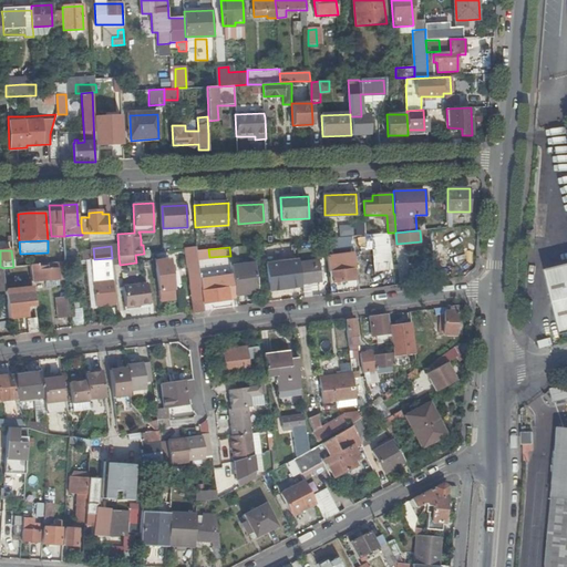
[(200,276),(198,260),(196,260),(195,250),(185,251),(186,261),(188,261),(192,292),(194,311),(204,310),(203,302),(202,290),(200,276)]
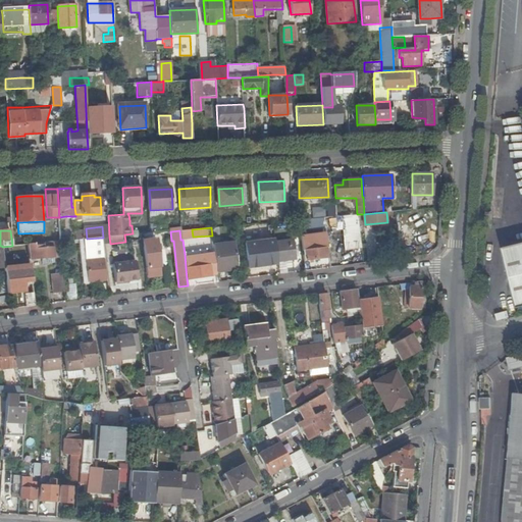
[(76,240),(85,239),(84,231),(75,231),(76,240)]
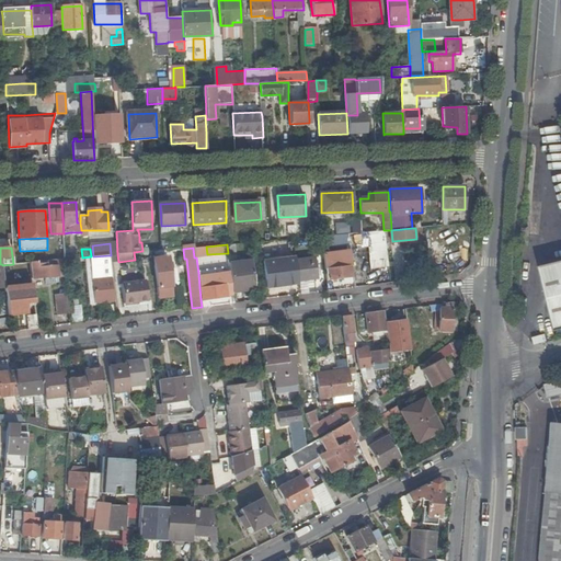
[(111,277),(113,277),(110,255),(93,256),(91,256),(96,301),(113,300),(111,277)]
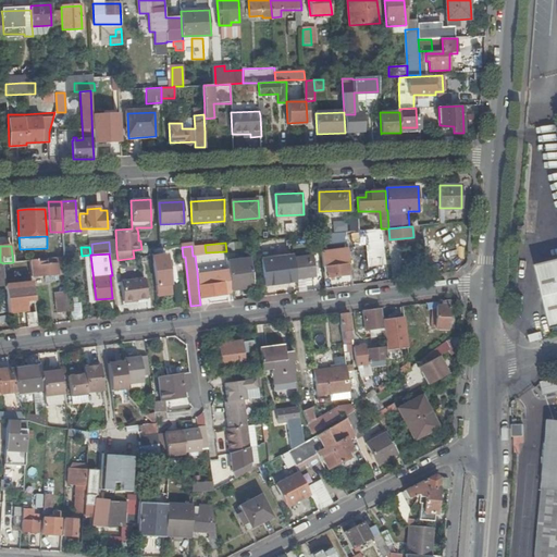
[(158,296),(172,295),(168,256),(161,256),(161,254),(153,255),(158,296)]
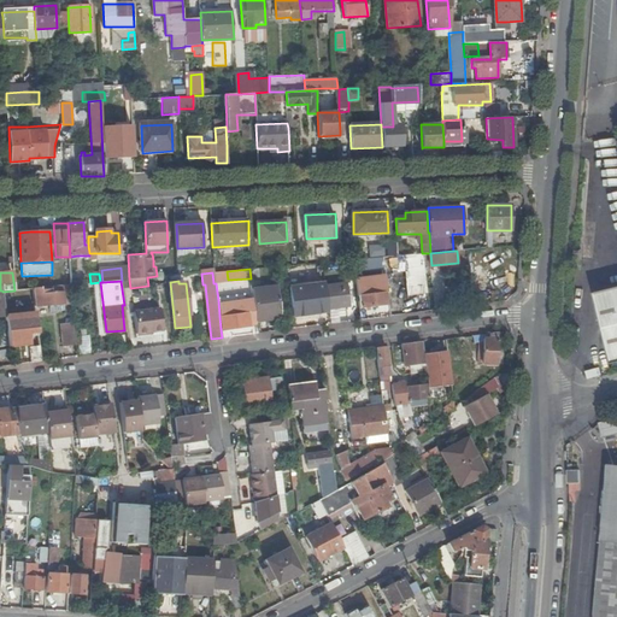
[(368,294),(385,292),(383,283),(366,286),(368,294)]
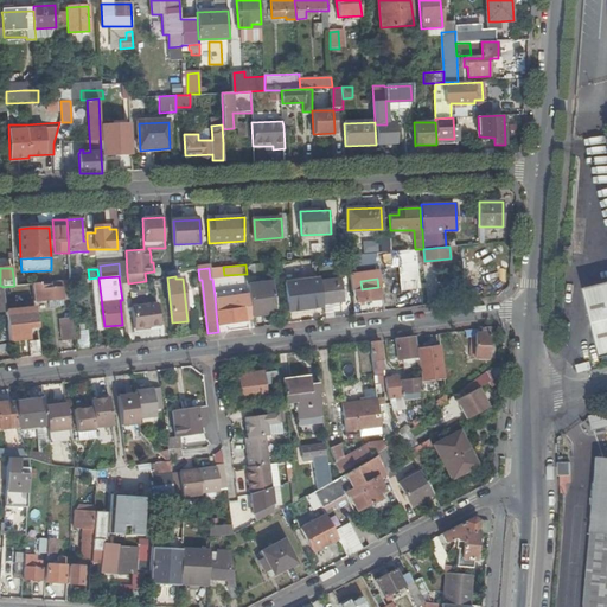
[(59,299),(70,298),(68,280),(52,282),(32,283),(33,292),(34,296),(34,301),(45,300),(59,299)]
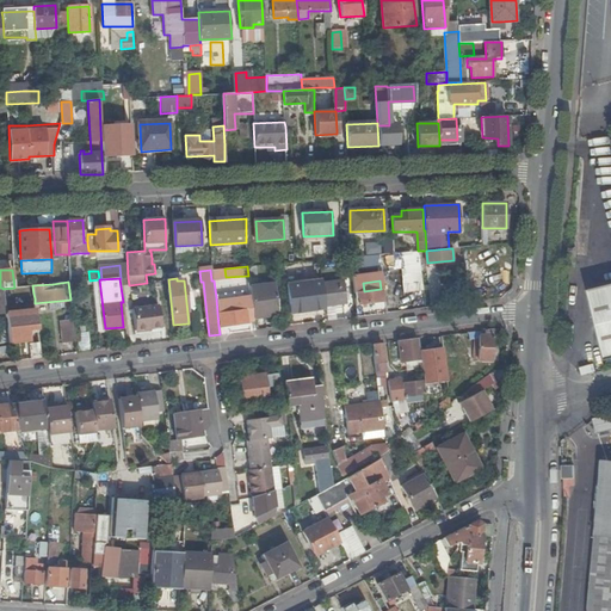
[(345,282),(322,284),(325,306),(347,302),(345,282)]
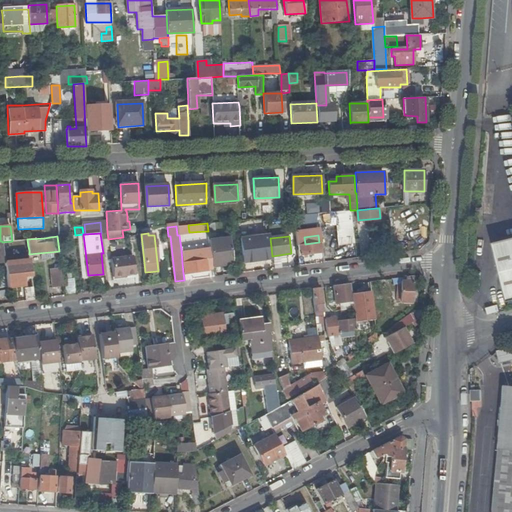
[(231,238),(210,240),(212,258),(213,266),(234,263),(231,238)]
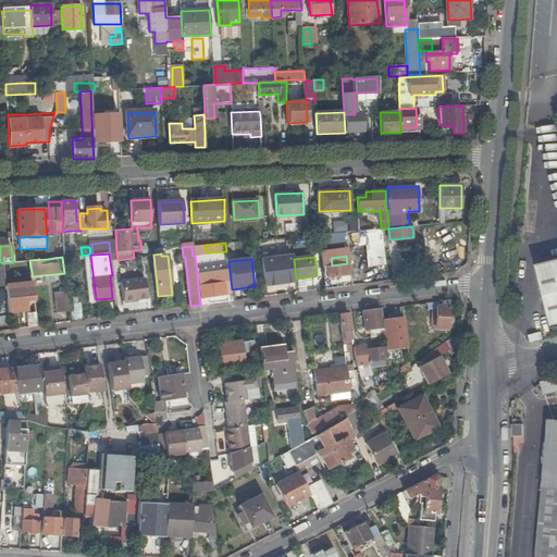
[(31,268),(29,260),(13,262),(14,269),(22,269),(27,269),(31,268)]
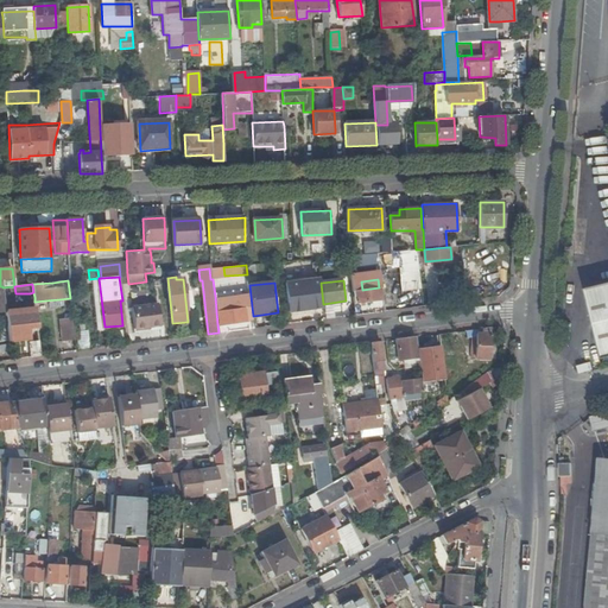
[(16,293),(14,286),(2,287),(6,310),(19,309),(19,302),(17,303),(16,293)]
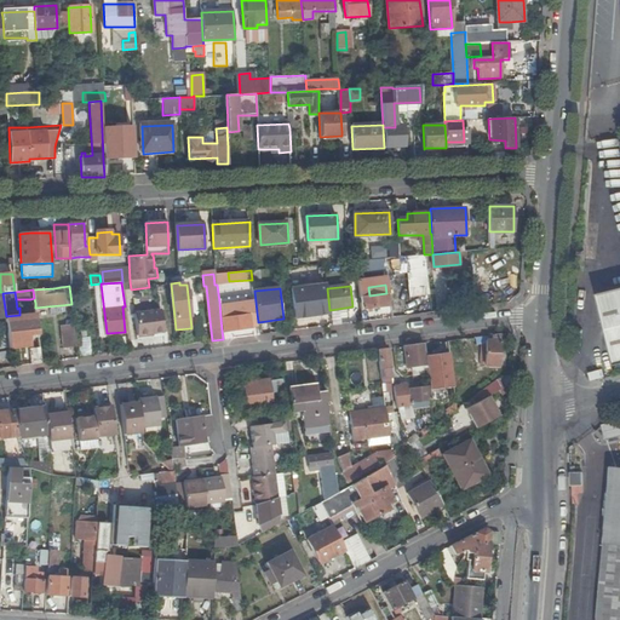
[(319,292),(291,296),(294,317),(321,314),(319,292)]
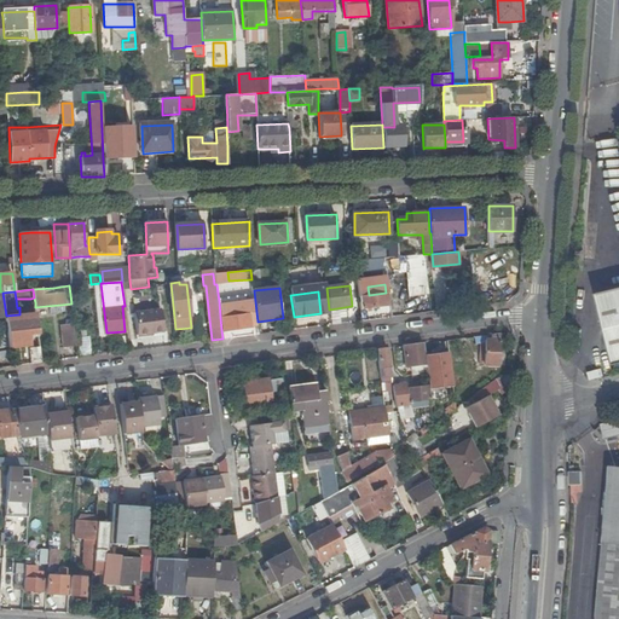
[(369,295),(359,296),(360,308),(388,305),(386,293),(369,295)]
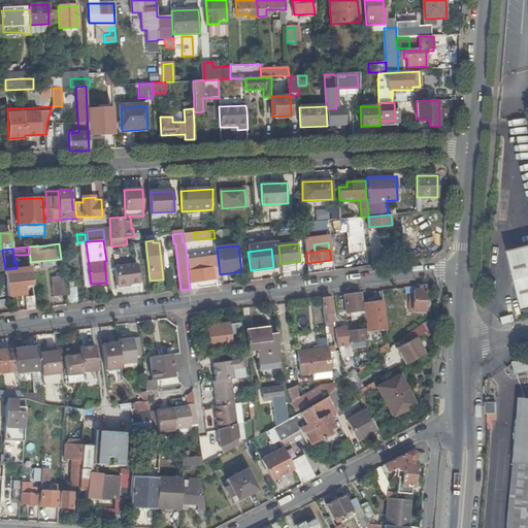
[(527,305),(527,252),(512,256),(523,306),(527,305)]
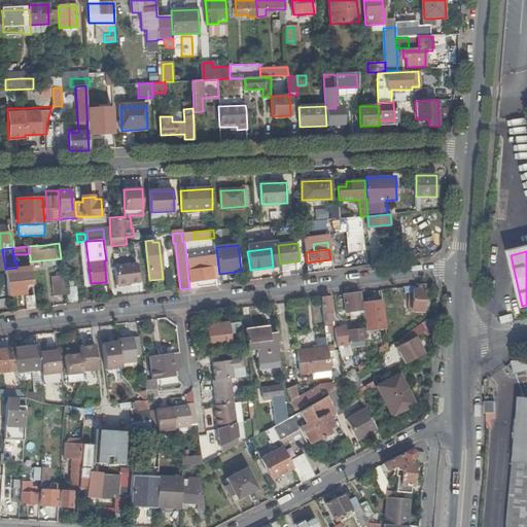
[(194,256),(186,256),(187,270),(195,269),(195,264),(203,262),(203,258),(194,259),(194,256)]
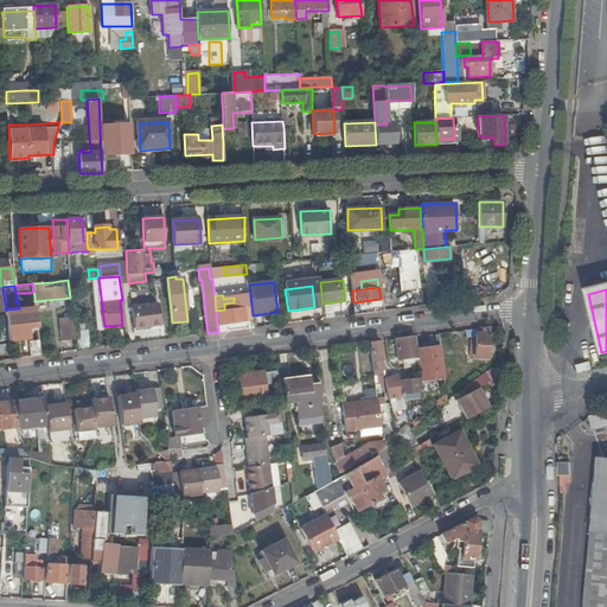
[(253,315),(251,306),(243,307),(242,295),(234,296),(234,298),(234,302),(224,304),(224,310),(216,311),(217,324),(246,320),(246,321),(253,320),(253,315)]
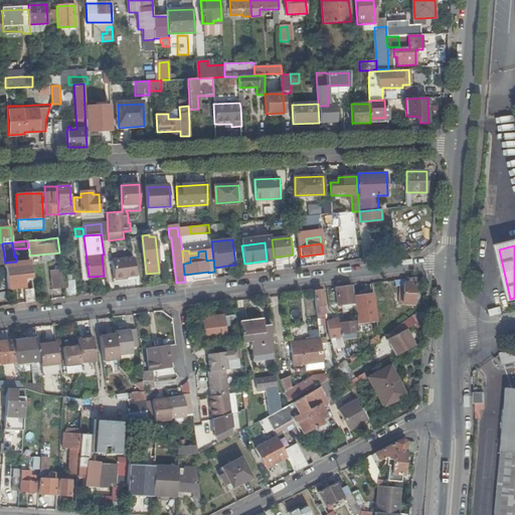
[(114,279),(136,276),(134,258),(112,261),(114,279)]
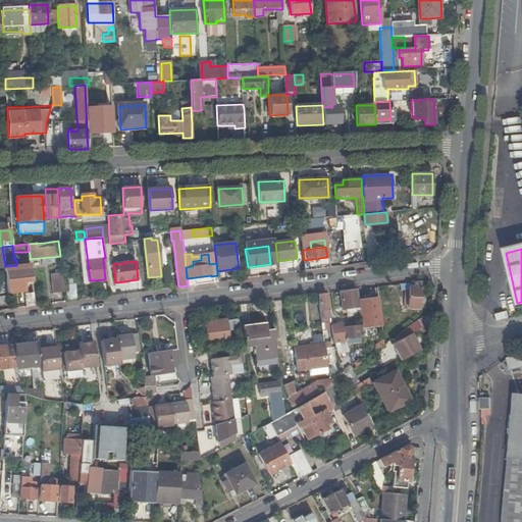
[(54,293),(64,292),(62,275),(61,273),(52,275),(54,293)]
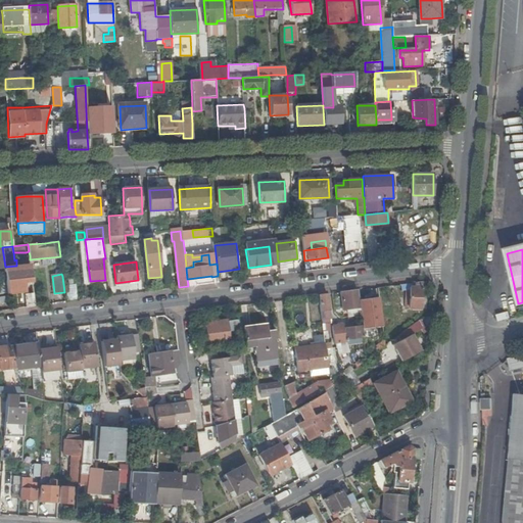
[(25,289),(33,288),(33,280),(24,281),(25,289)]
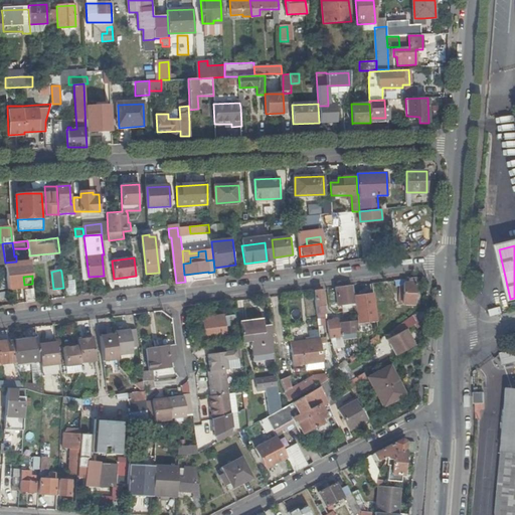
[(414,304),(416,278),(396,280),(396,286),(401,286),(400,302),(404,302),(404,304),(414,304)]
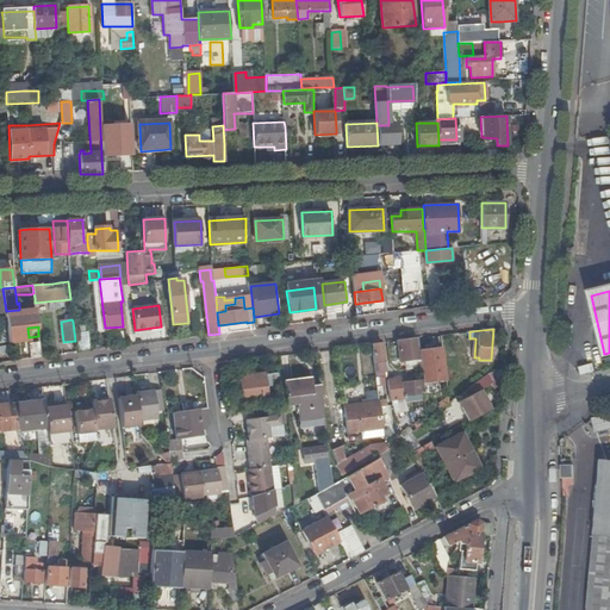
[(78,349),(88,349),(88,331),(78,331),(78,349)]
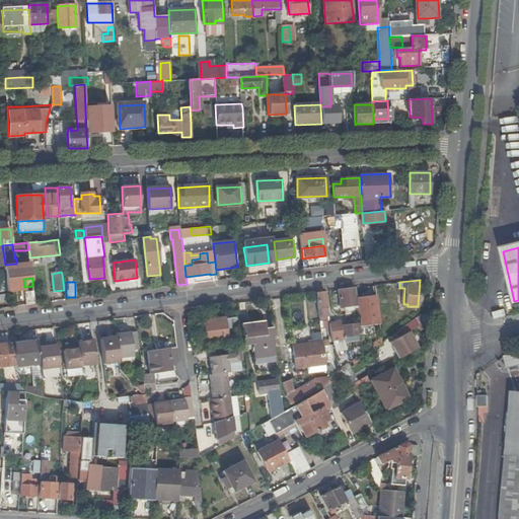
[(26,304),(35,304),(32,286),(24,287),(26,304)]
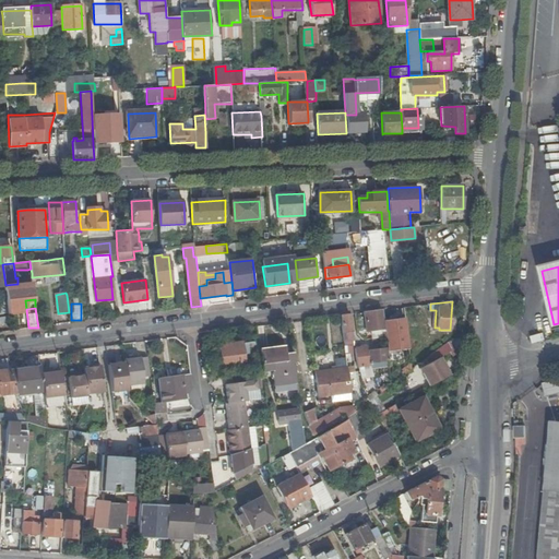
[(384,321),(383,310),(356,313),(358,332),(371,331),(372,339),(383,337),(383,339),(387,339),(385,333),(384,321)]
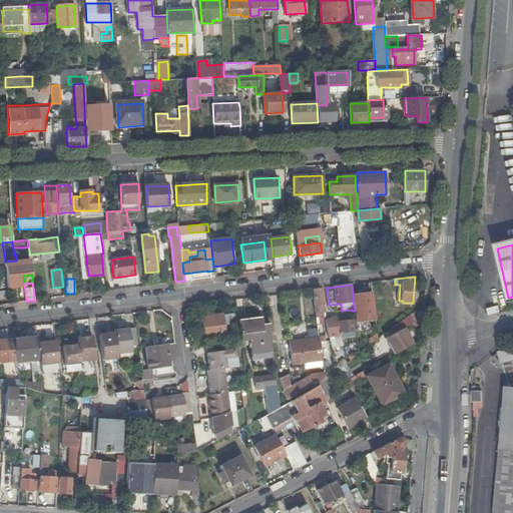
[(324,305),(322,289),(313,290),(315,306),(324,305)]
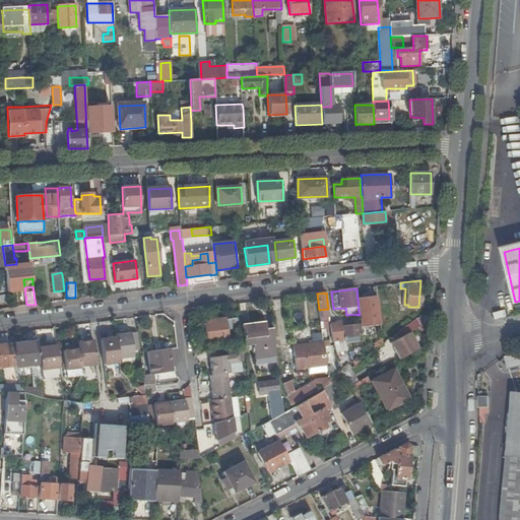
[(370,298),(358,299),(359,310),(363,310),(365,324),(373,323),(370,298)]
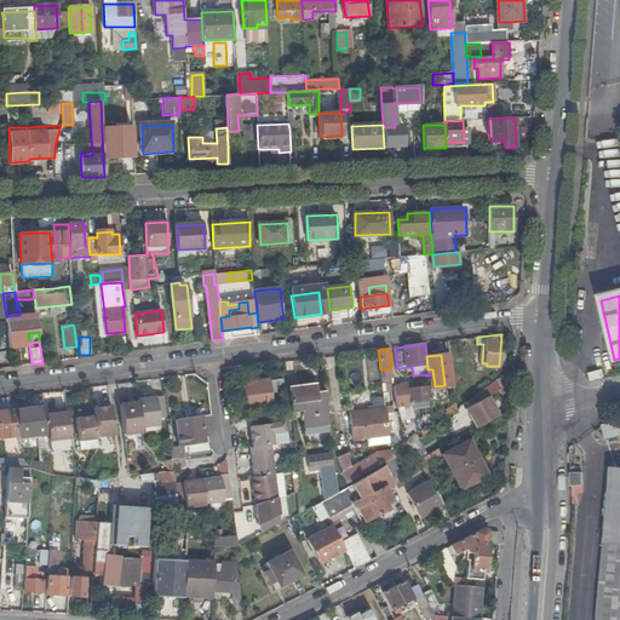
[(597,372),(612,366),(609,360),(595,366),(597,372)]
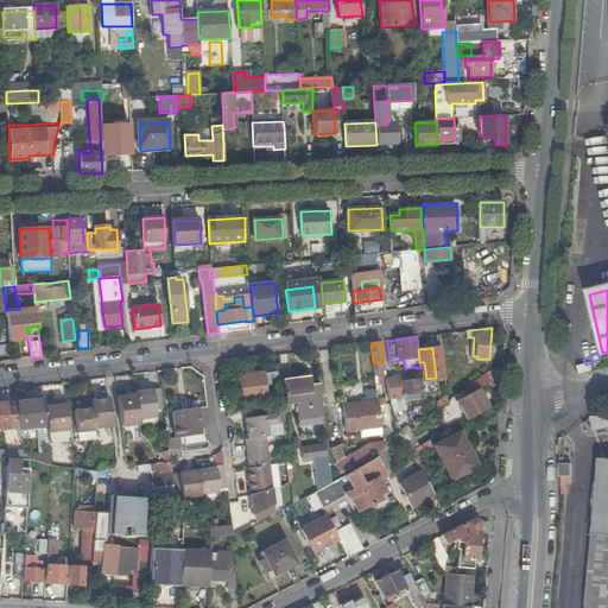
[(385,371),(384,361),(373,362),(374,372),(384,371),(385,371)]
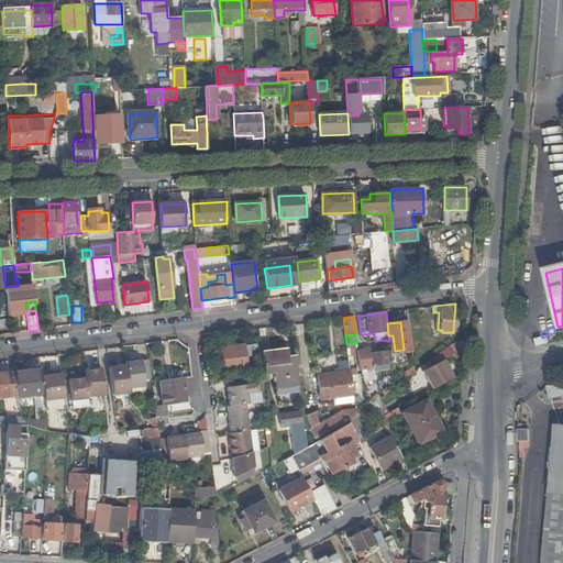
[(246,344),(221,348),(224,372),(250,368),(246,344)]
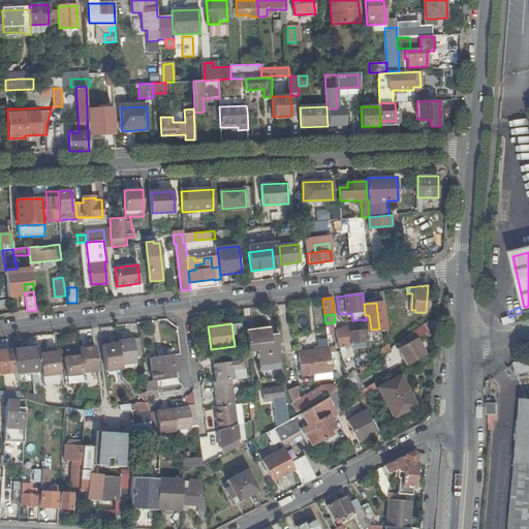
[(409,366),(426,356),(416,339),(427,334),(423,327),(398,345),(402,354),(405,360),(409,366)]
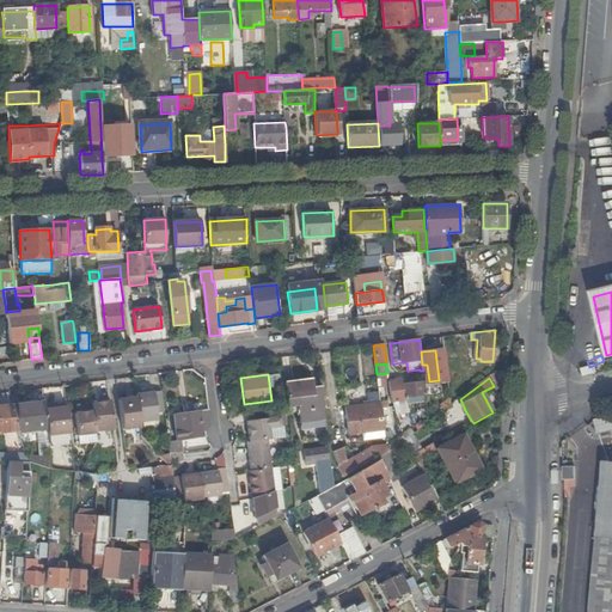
[(325,418),(320,383),(313,384),(312,379),(295,380),(295,386),(286,387),(288,407),(298,405),(300,422),(325,418)]
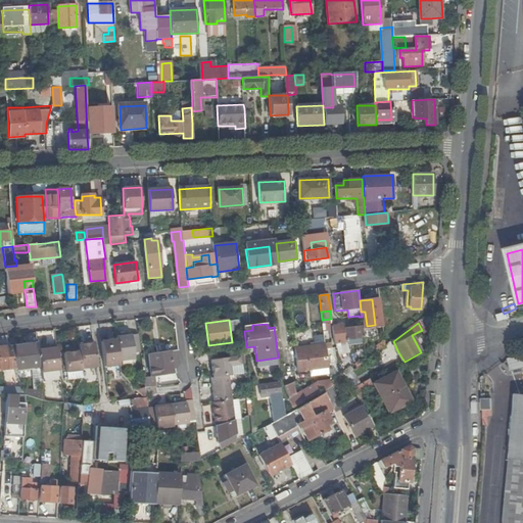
[(346,340),(365,337),(363,326),(344,329),(344,325),(333,326),(335,340),(337,348),(339,348),(340,353),(350,352),(346,340)]
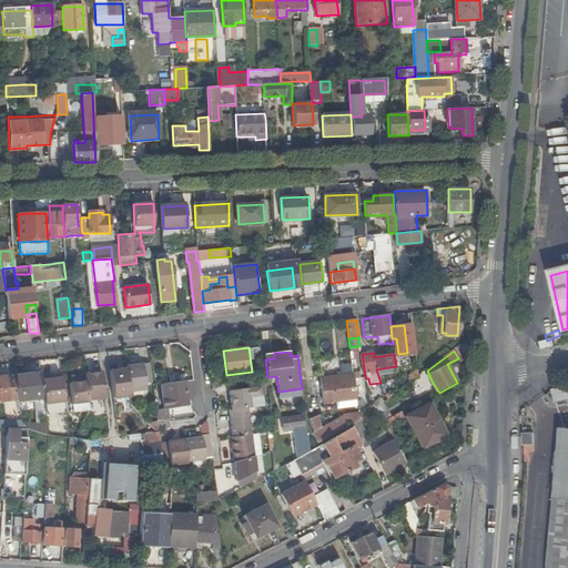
[(111,369),(114,397),(130,395),(130,391),(146,388),(145,383),(153,383),(150,363),(127,365),(127,367),(111,369)]
